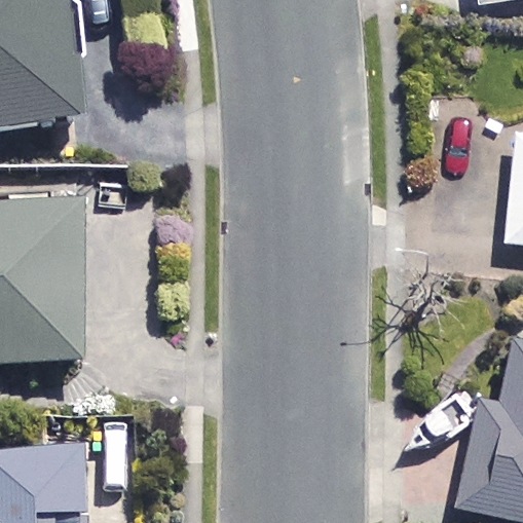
[(0,0),(0,126),(81,119),(69,0),(0,0)]
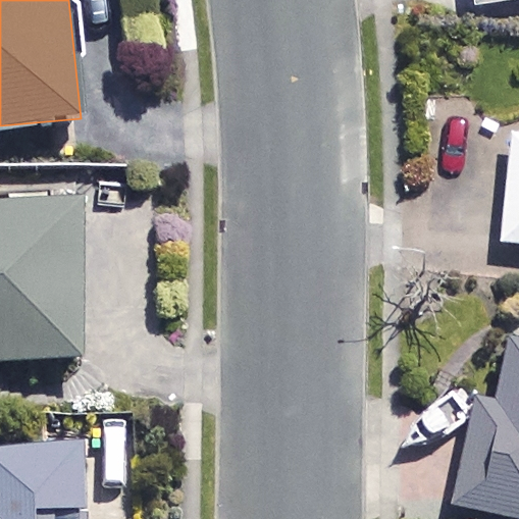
[(518,132),(508,132),(501,244),(518,245),(518,132)]
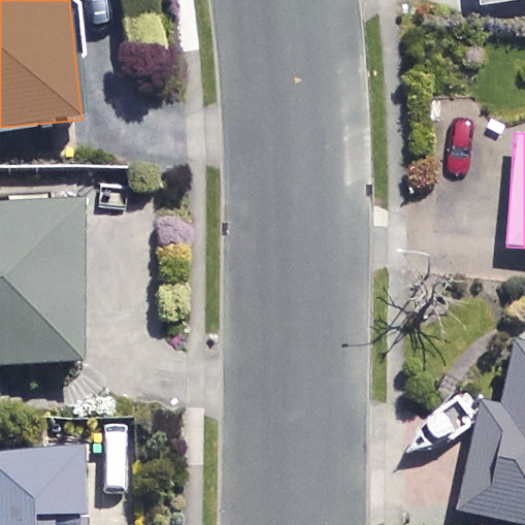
[(0,362),(78,362),(75,205),(0,206),(0,362)]
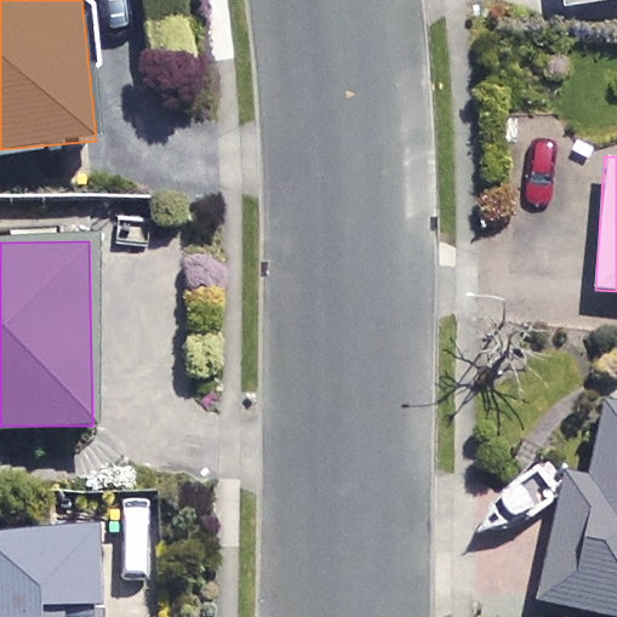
[(616,386),(594,383),(584,472),(555,469),(541,601),(616,610),(616,386)]
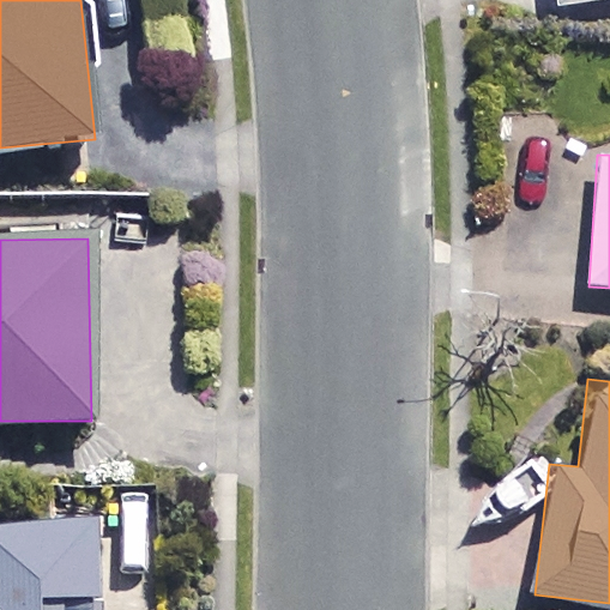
[(0,609),(94,609),(91,519),(0,521),(0,609)]
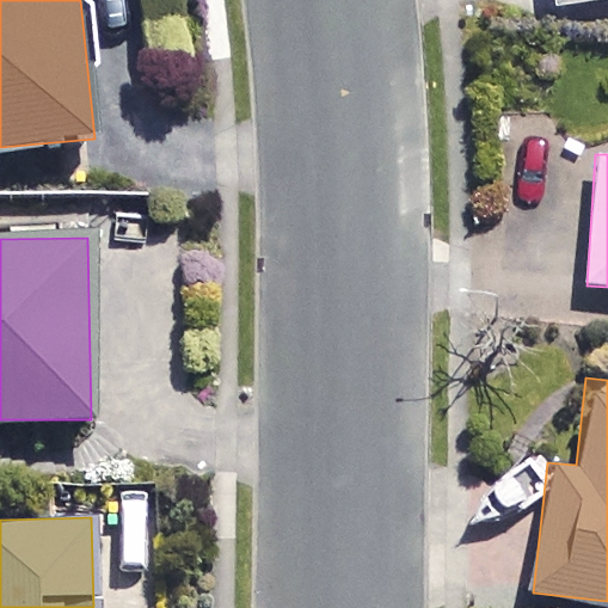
All buildings are outlined.
